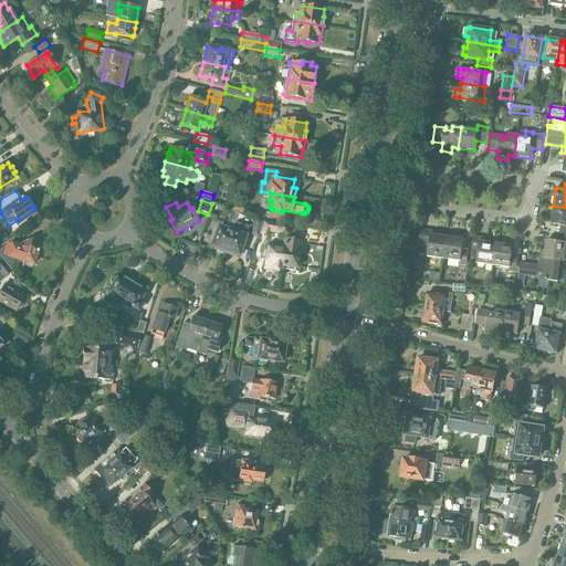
[(247,208),(236,203),(233,210),(244,215),(247,208)]
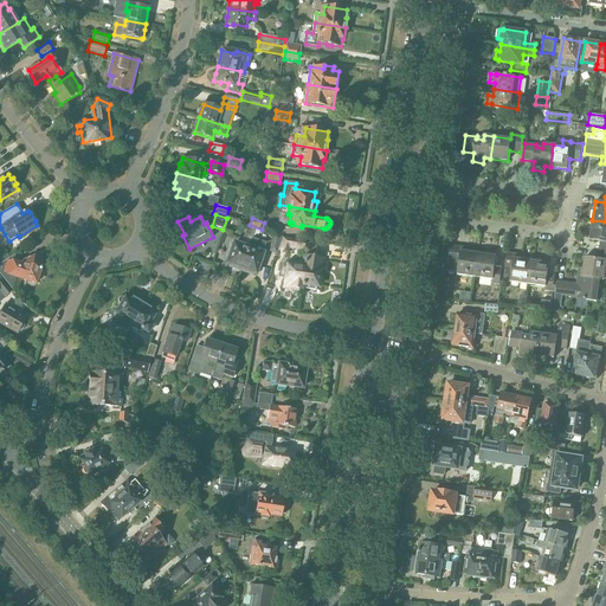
[(605,221),(592,220),(590,240),(600,242),(599,249),(605,249),(605,221)]
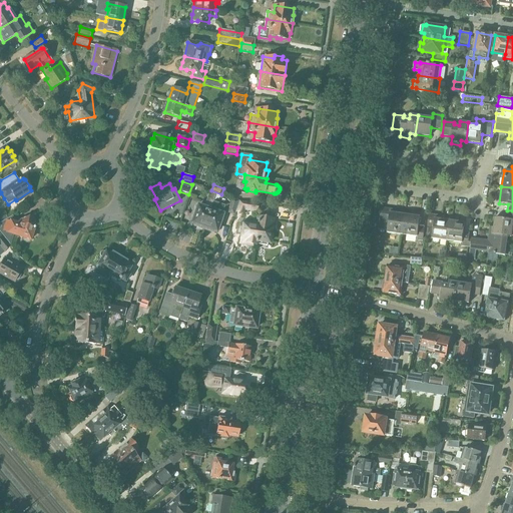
[(239,201),(232,198),(227,212),(234,215),(239,201)]
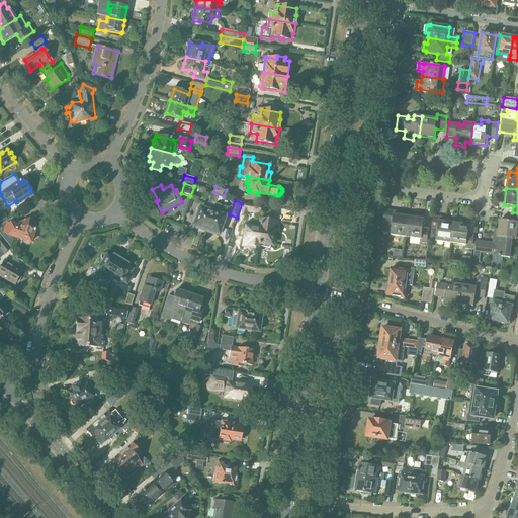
[(206,230),(216,204),(210,202),(210,204),(209,207),(207,207),(206,210),(200,207),(199,210),(197,210),(196,213),(197,216),(195,219),(194,219),(192,223),(194,224),(193,226),(206,230)]
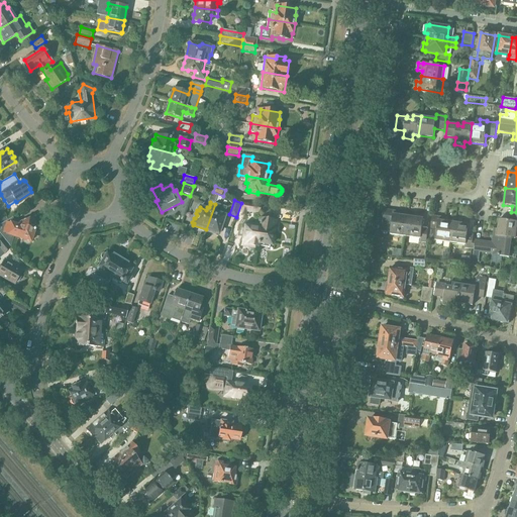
[(246,211),(248,204),(242,203),(238,213),(245,215),(246,211)]
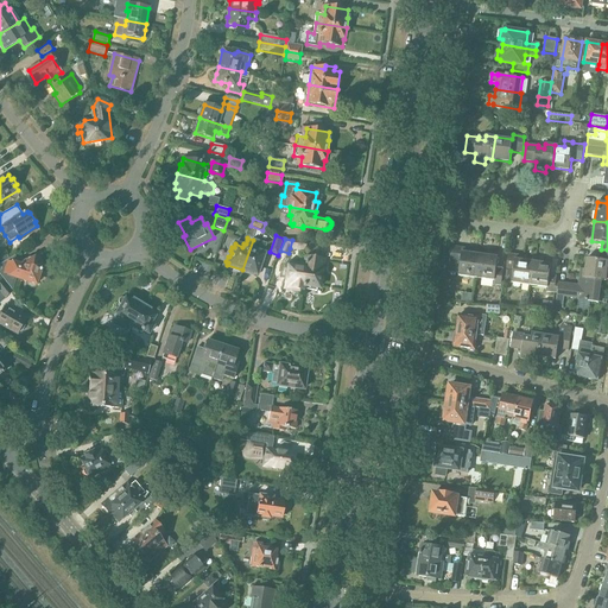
[(266,245),(253,240),(242,270),(255,276),(260,264),(263,264),(264,259),(263,258),(264,254),(263,254),(266,245)]
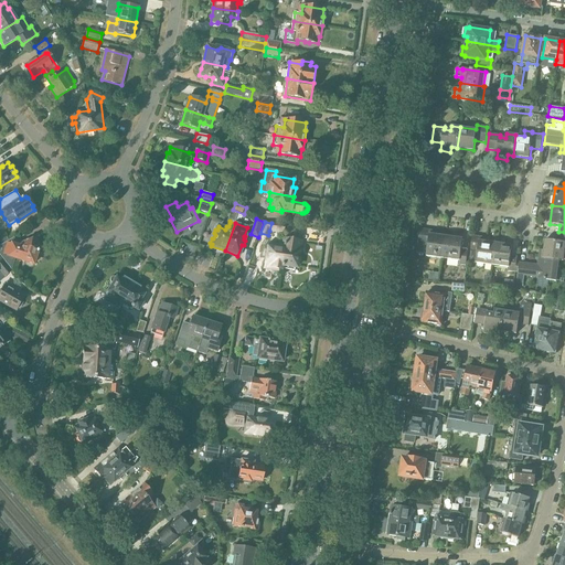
[(284,224),(272,223),(269,231),(283,232),(284,224)]
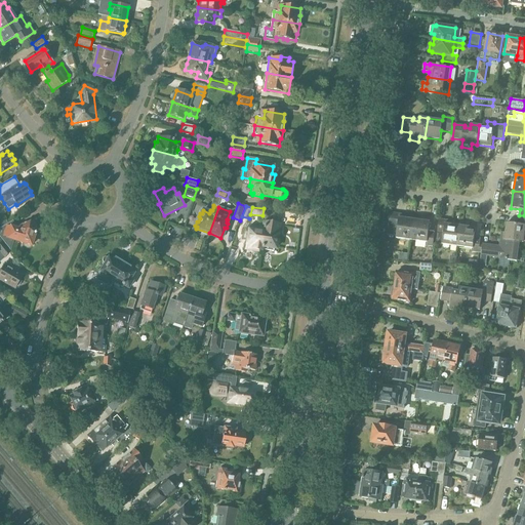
[(411,241),(414,219),(408,219),(409,215),(391,212),(388,235),(397,236),(396,239),(411,241)]
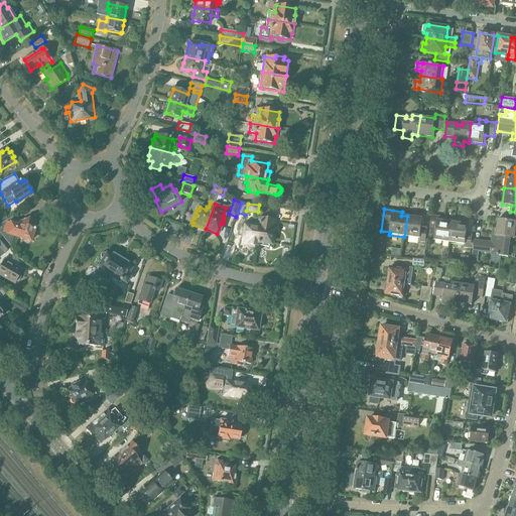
[(492,235),(511,238),(515,238),(515,228),(515,215),(510,215),(509,221),(498,219),(497,229),(493,228),(492,235)]
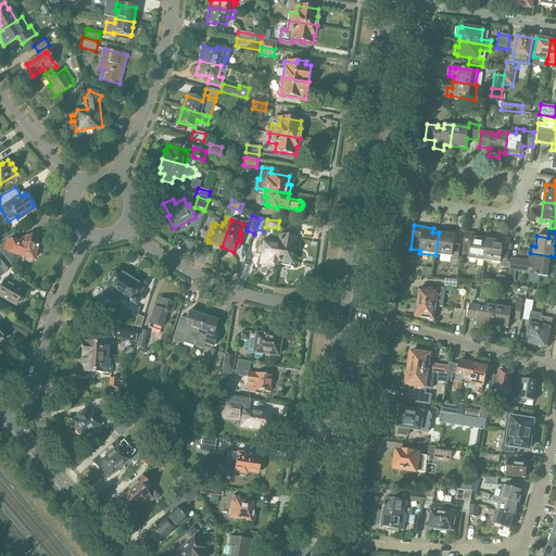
[(280,232),(279,243),(280,243),(278,265),(289,266),(290,262),(293,263),(295,242),(294,242),(295,237),(291,237),(291,235),(280,232)]
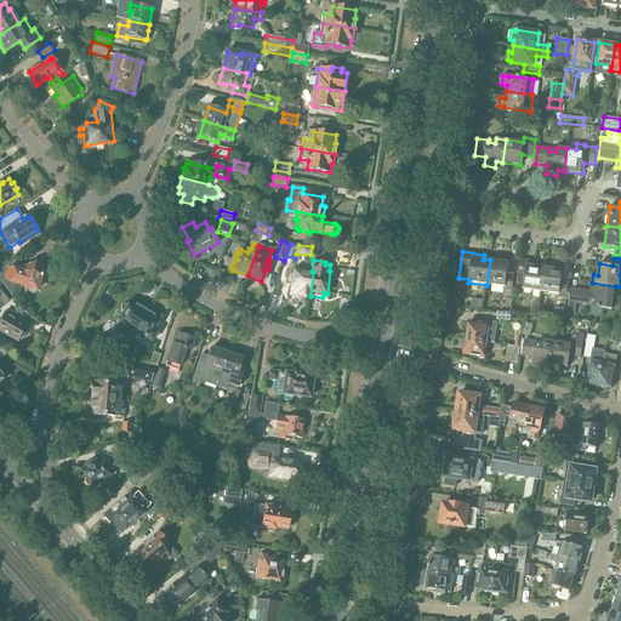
[(490,260),(486,285),(505,286),(505,291),(512,292),(514,275),(507,274),(508,262),(490,260)]
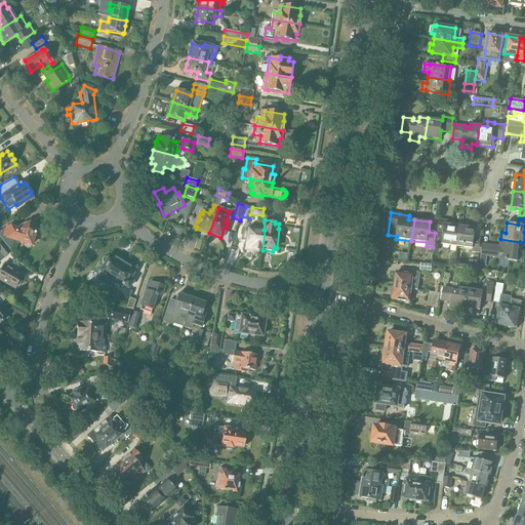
[(457,247),(460,226),(454,225),(455,221),(439,219),(437,234),(436,244),(442,245),(442,247),(444,249),(447,249),(449,248),(450,246),(457,247)]
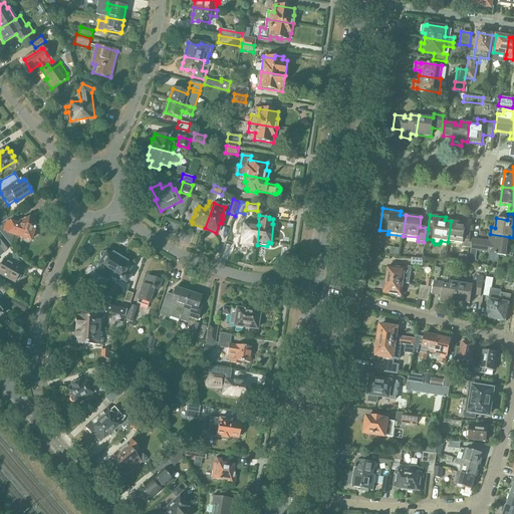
[(12,217),(0,223),(0,233),(9,245),(12,235),(23,238),(23,240),(24,242),(25,243),(26,243),(28,243),(29,242),(30,241),(33,230),(35,229),(34,229),(37,227),(34,221),(34,220),(29,222),(27,219),(17,225),(15,224),(14,222),(12,217)]
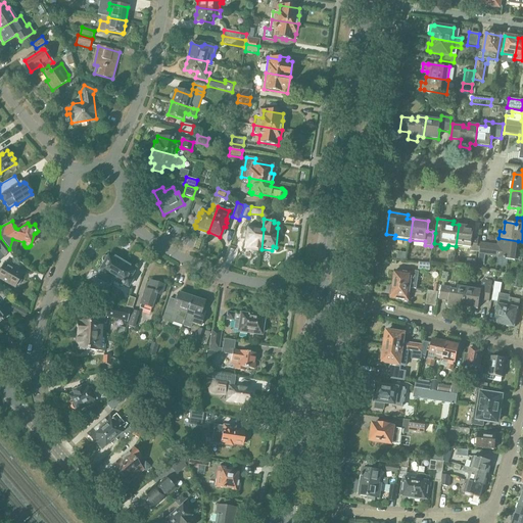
[(474,227),(459,225),(456,246),(471,247),(471,251),(477,252),(479,238),(473,237),(474,227)]
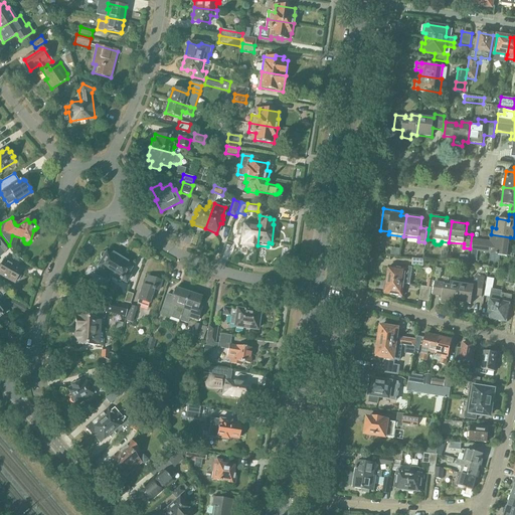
[(260,225),(259,225),(251,224),(251,222),(244,222),(242,242),(248,243),(247,244),(258,245),(260,225)]
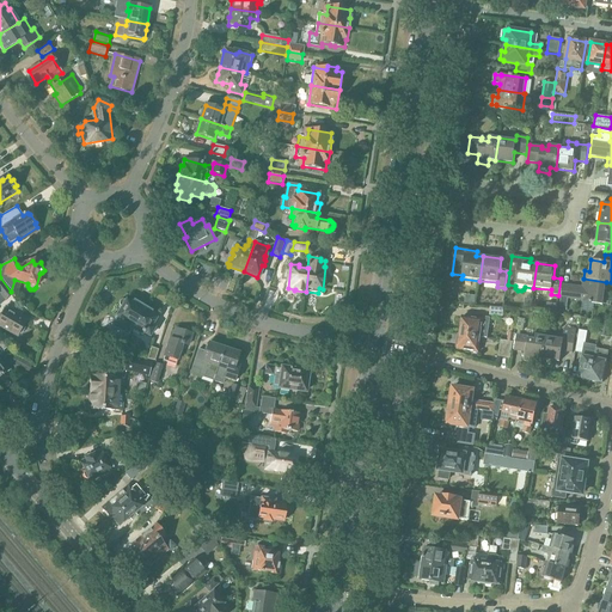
[(606,282),(583,279),(582,287),(563,285),(560,308),(567,310),(568,299),(583,301),(603,305),(606,282)]
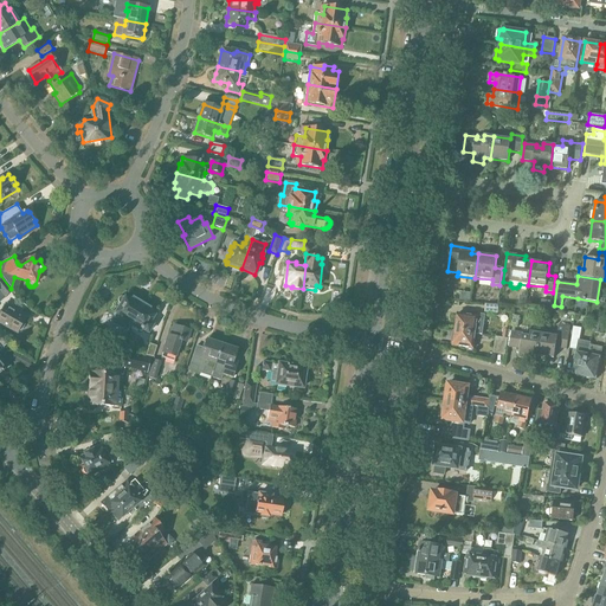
[(0,281),(0,291),(5,297),(12,291),(2,279),(0,281)]
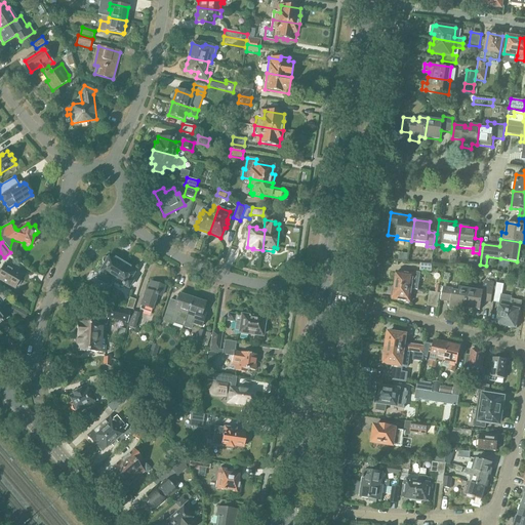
[(99,272),(95,280),(110,288),(114,283),(125,265),(120,261),(113,257),(112,260),(108,258),(106,257),(104,258),(103,260),(103,263),(105,265),(99,272)]
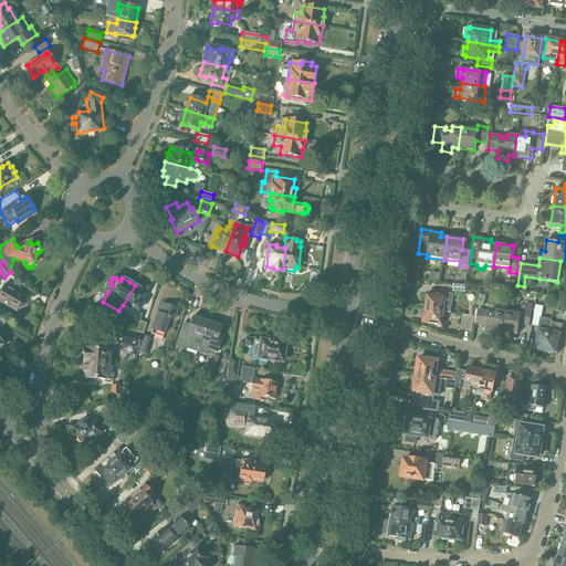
[(4,284),(0,292),(0,301),(14,311),(17,307),(19,307),(22,303),(20,301),(22,297),(13,293),(16,291),(4,284)]
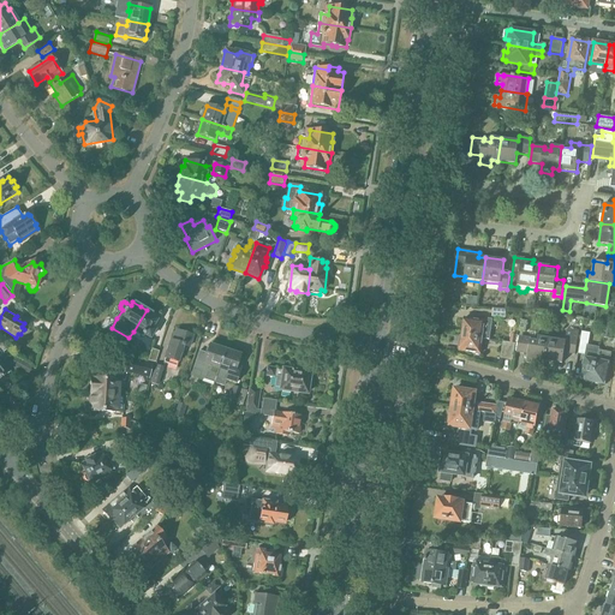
[(147,310),(133,332),(144,338),(145,335),(150,339),(155,330),(153,328),(157,321),(153,318),(155,315),(147,310)]
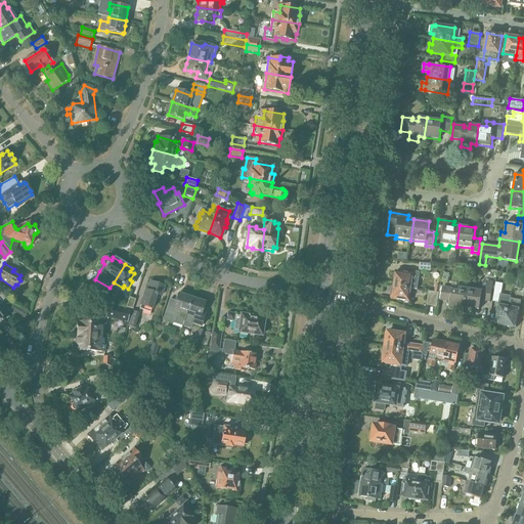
[(394,286),(411,289),(418,290),(420,272),(413,271),(413,273),(396,271),(394,286)]
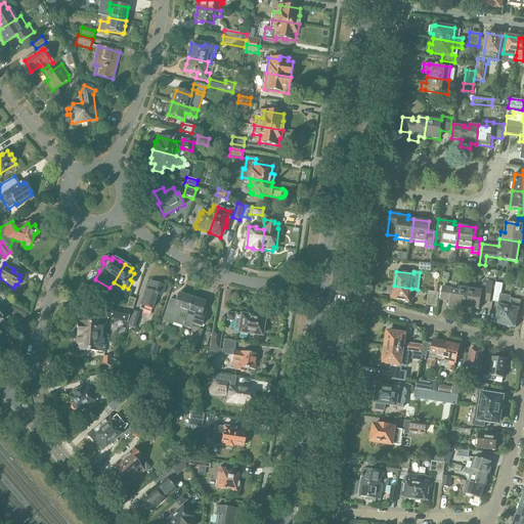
[(443,287),(445,287),(445,284),(447,284),(449,273),(442,272),(441,282),(443,282),(442,287),(443,287)]
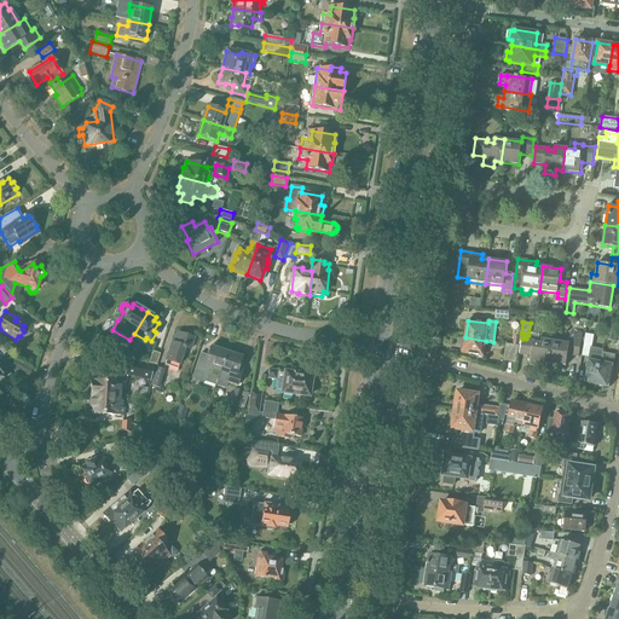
[(605,340),(617,342),(617,339),(618,331),(607,329),(605,340)]
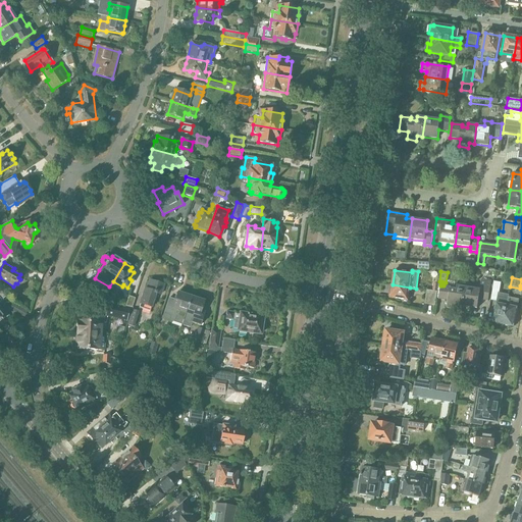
[(465,288),(462,306),(478,309),(479,300),(488,301),(491,281),(482,279),(480,290),(465,288)]
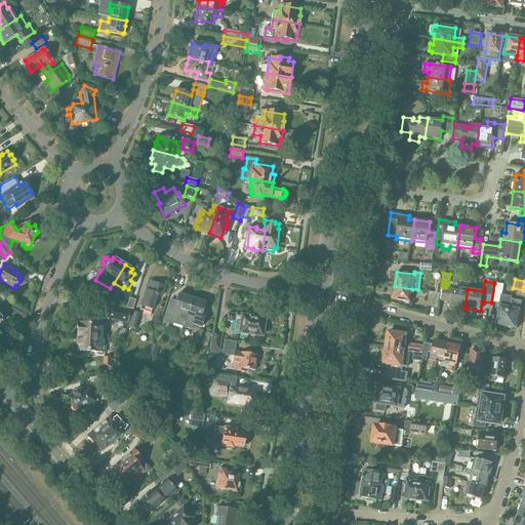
[(161,296),(165,287),(151,282),(148,291),(146,290),(139,310),(151,313),(157,294),(161,296)]
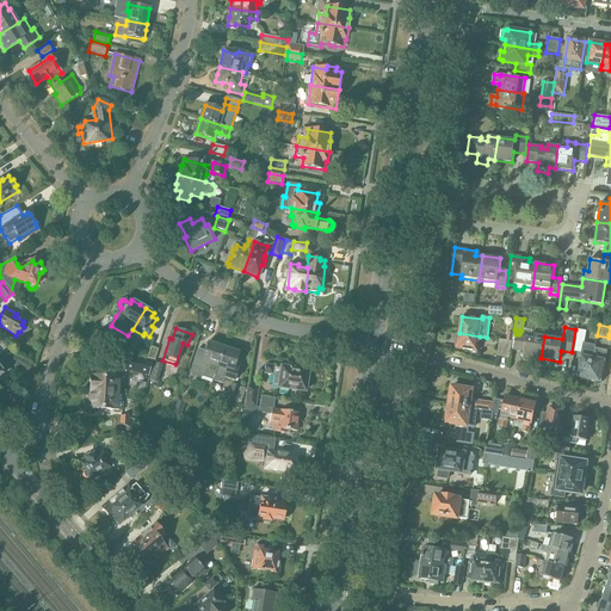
[(584,347),(586,331),(579,329),(575,351),(581,352),(576,377),(580,377),(581,380),(586,381),(588,380),(593,358),(594,350),(584,347)]
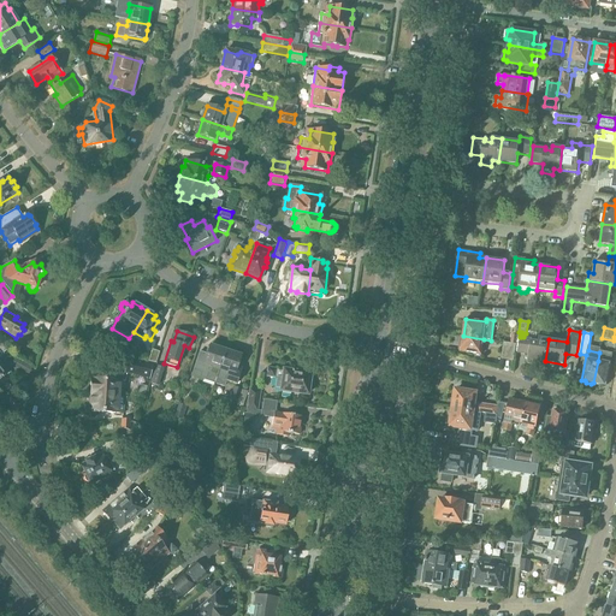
[(484,339),(463,336),(461,351),(481,355),(484,339)]
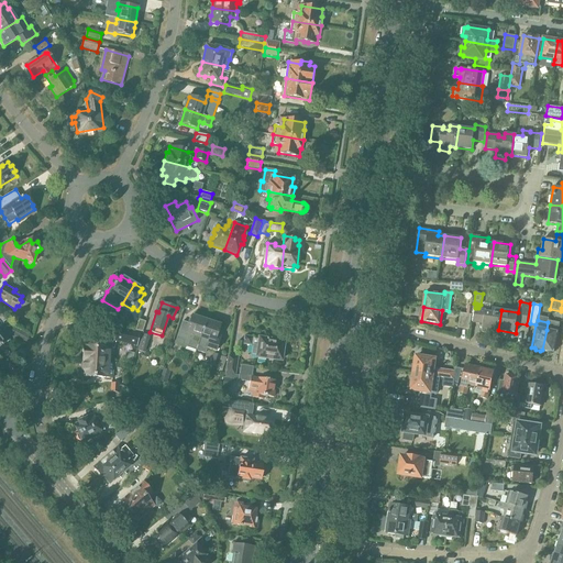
[(498,330),(501,310),(493,308),(493,312),(486,311),(486,309),(478,308),(476,308),(473,323),(483,324),(482,333),(493,334),(493,330),(498,330)]
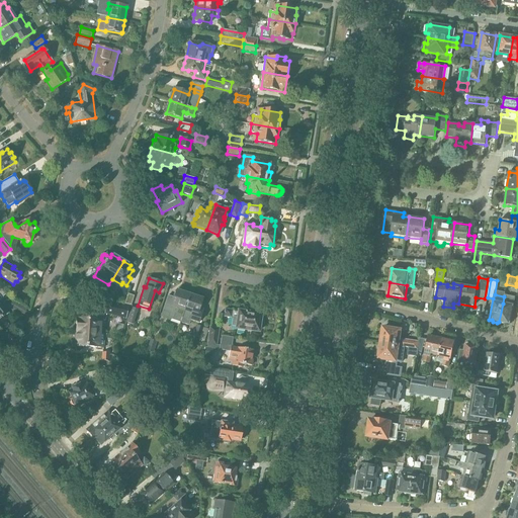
[(105,291),(94,288),(93,296),(103,298),(105,291)]
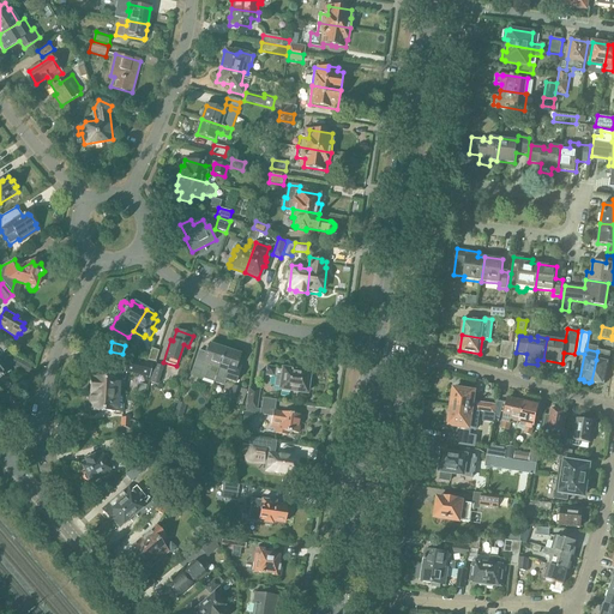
[(512,360),(515,343),(503,342),(500,359),(512,360)]
